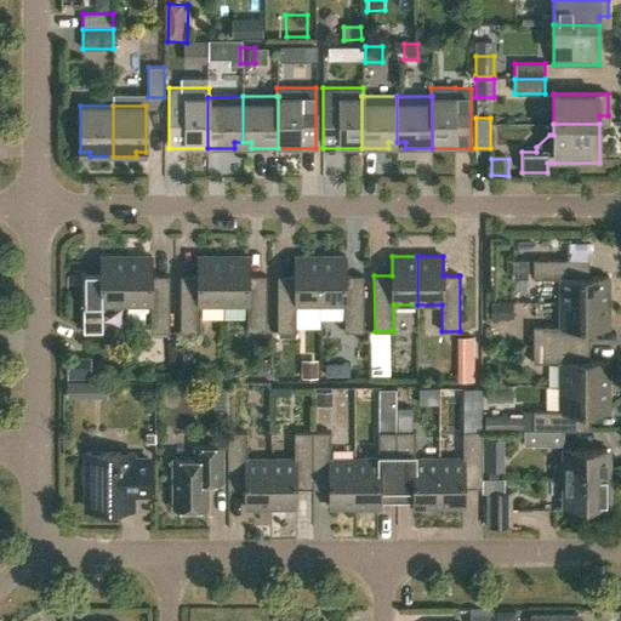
[(83,275),(83,332),(102,332),(102,305),(126,305),(126,257),(101,257),(101,275),(83,275)]
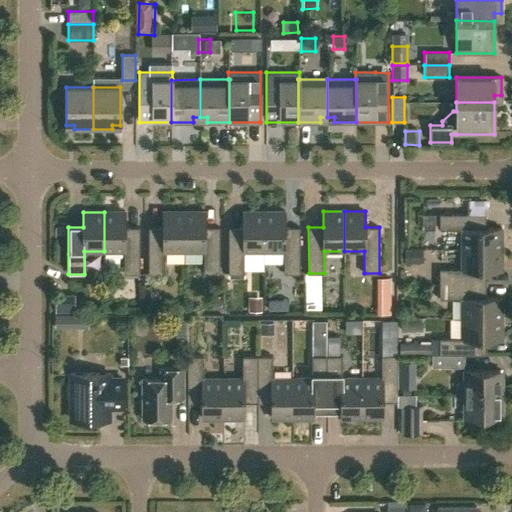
[(104,212),(104,251),(124,251),(124,274),(139,274),(139,227),(125,227),(125,212),(104,212)]
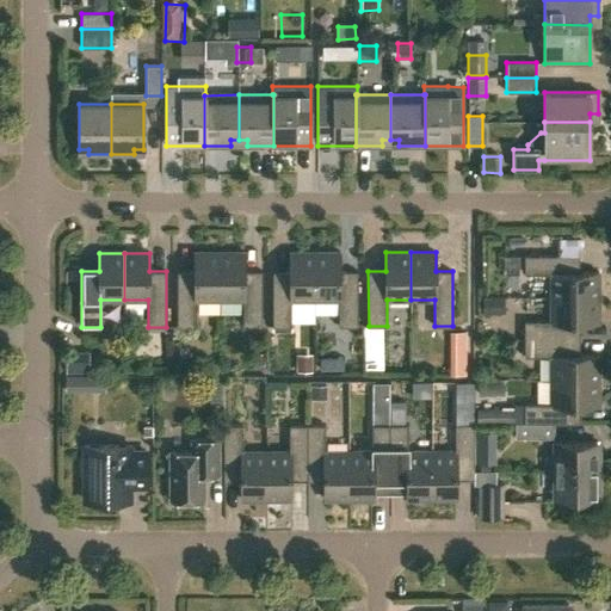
[(196,300),(220,300),(220,253),(195,253),(195,271),(177,271),(177,327),(196,327),(196,300)]
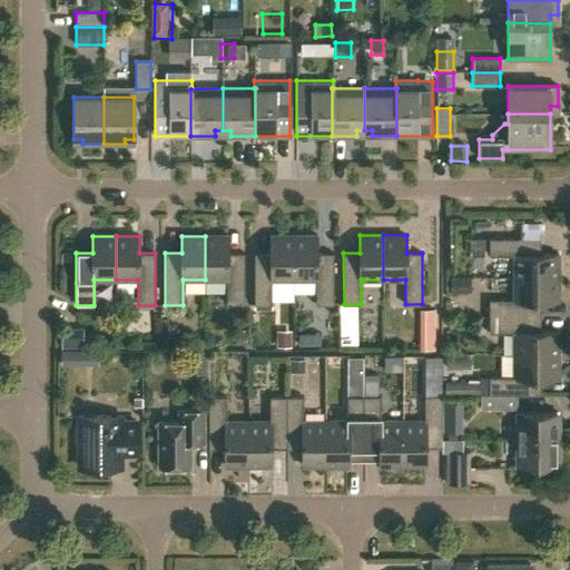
[(227,279),(227,305),(244,305),(244,253),(228,253),(228,236),(205,236),(205,279),(227,279)]
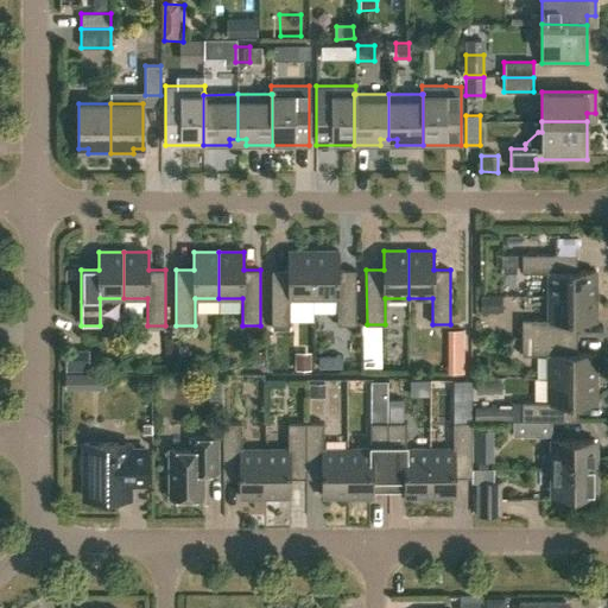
[(290,298),(314,298),(314,252),(289,252),(289,270),(271,270),(271,325),(290,324),(290,298)]
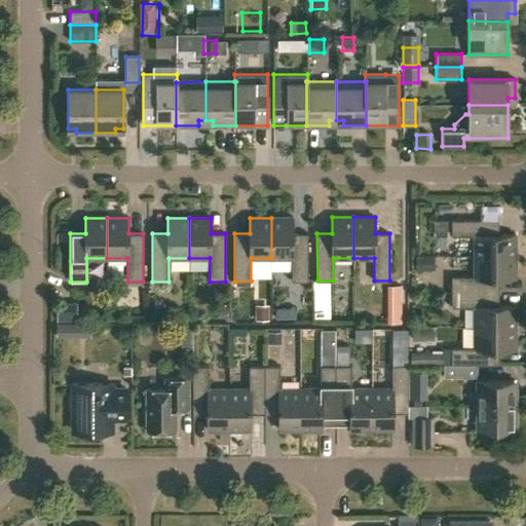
[(292,282),(307,282),(307,233),(293,233),(293,218),(271,218),(271,258),(292,258),(292,282)]
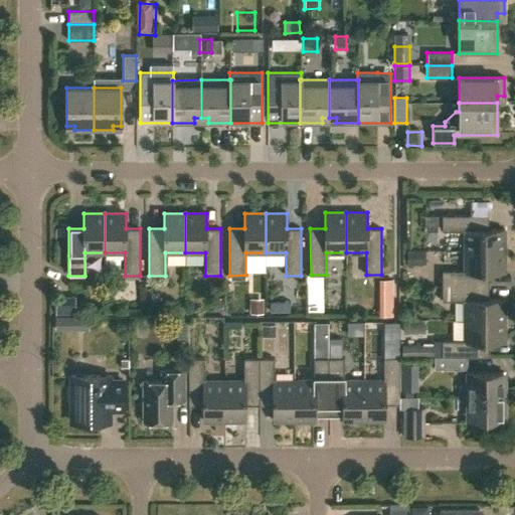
[(425,215),(425,230),(438,230),(438,215),(425,215)]
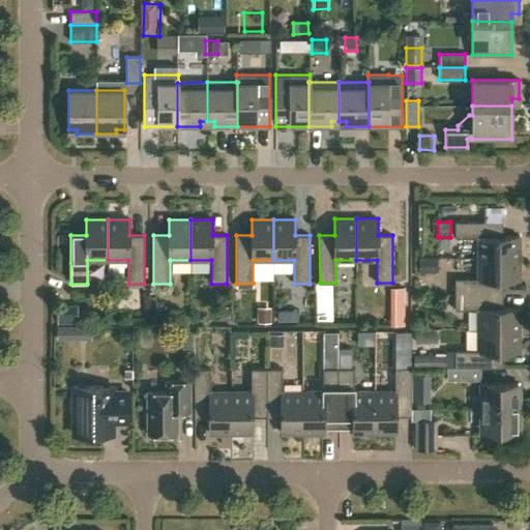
[(478,258),(519,258),(519,236),(502,236),(502,222),(454,222),(454,237),(478,237),(478,258)]
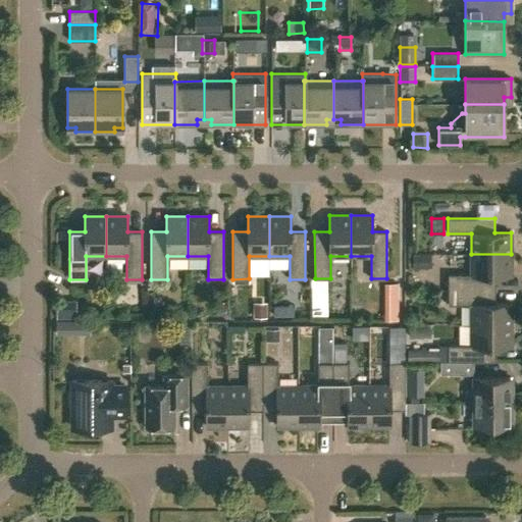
[(448,290),(494,290),(494,275),(511,275),(511,254),(471,254),(471,274),(448,274),(448,290)]
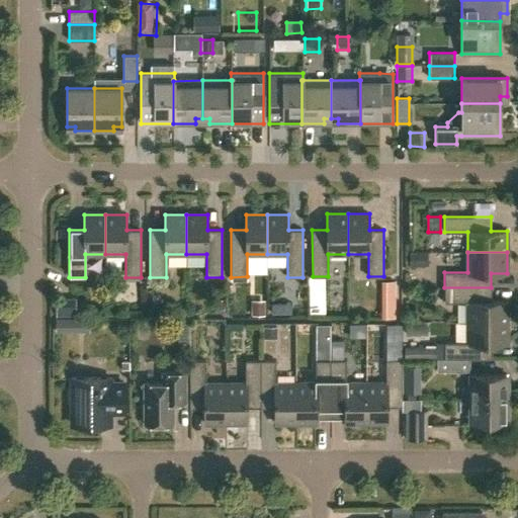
[(325,277),(308,278),(310,315),(326,315),(325,277)]
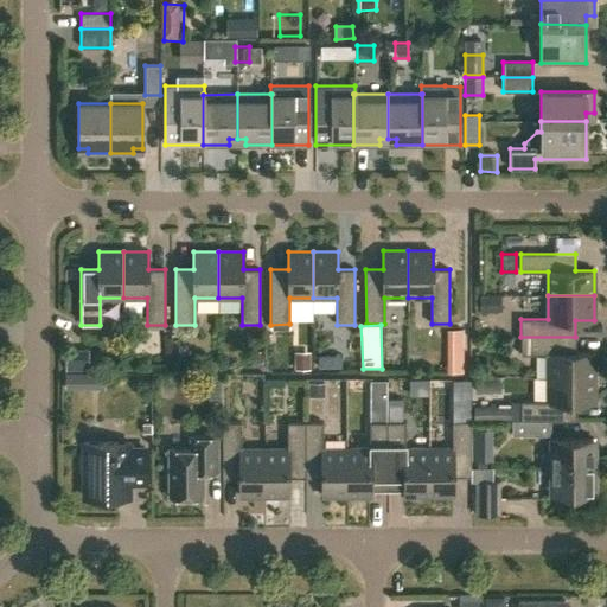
[(468,374),(468,331),(452,331),(451,374),(468,374)]
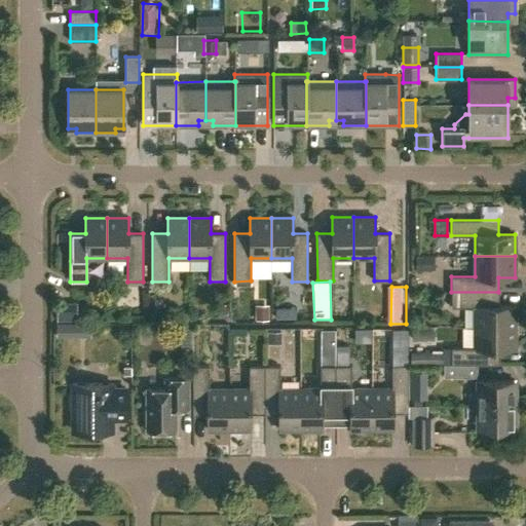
[(475,327),(515,327),(515,305),(498,305),(498,292),(451,292),(451,307),(475,307),(475,327)]
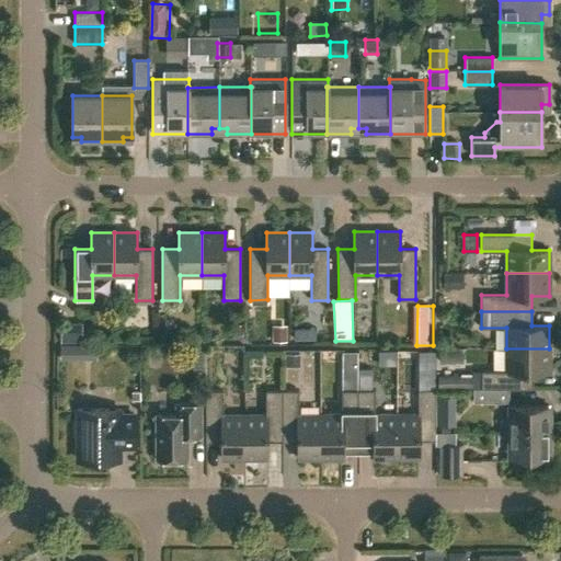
[(80,340),(80,327),(63,327),(63,340),(80,340)]
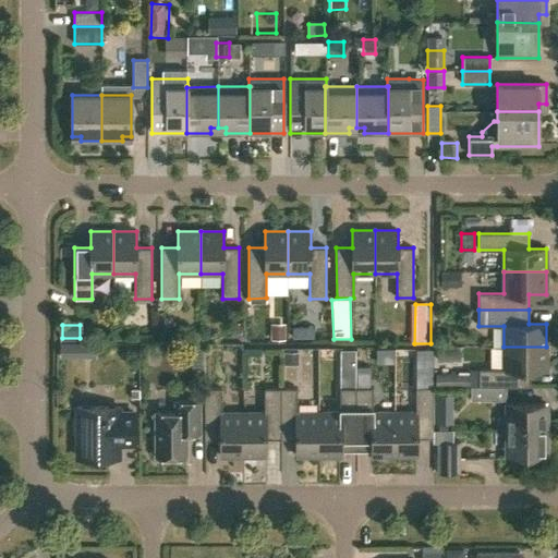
[(288,327),(288,340),(307,340),(307,330),(303,330),(303,328),(288,327)]
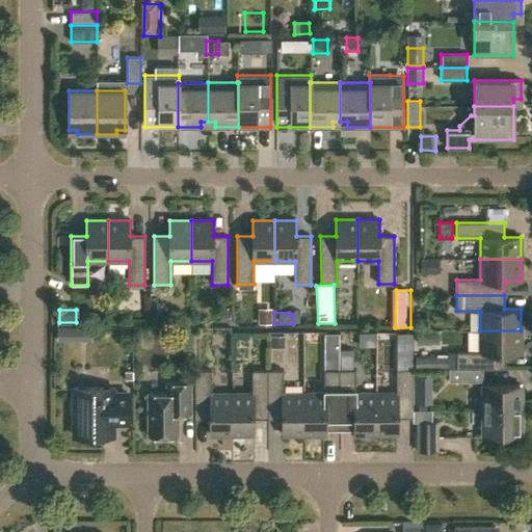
[(504,368),(504,352),(521,353),(521,331),(480,331),(480,351),(456,351),(456,368),(504,368)]
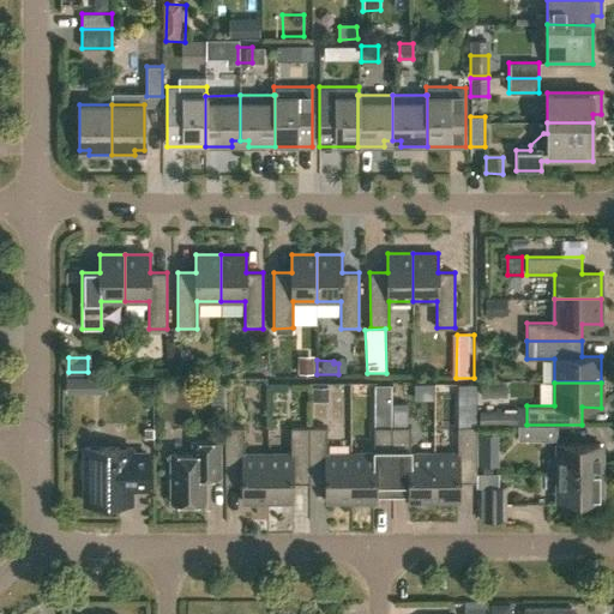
[(457,384),(457,405),(476,405),(476,384),(457,384)]
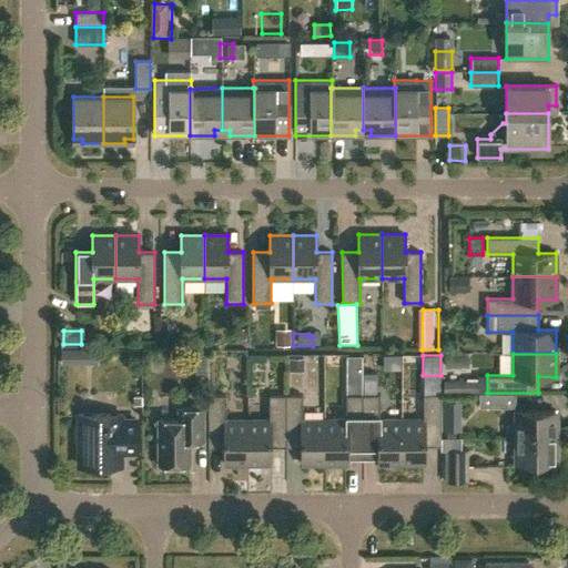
[(446,357),(446,367),(472,367),(472,357),(446,357)]
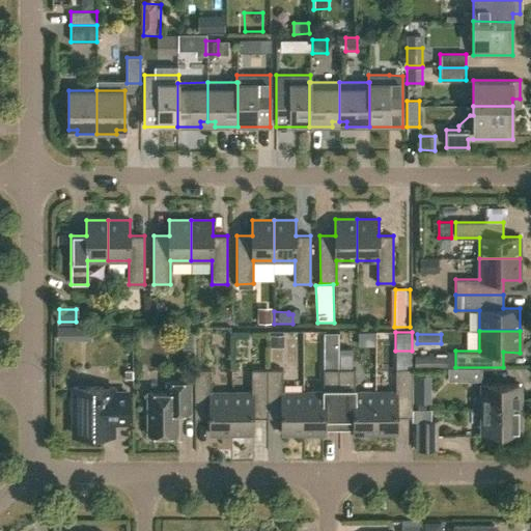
[(352,348),(339,348),(339,360),(352,360),(352,348)]
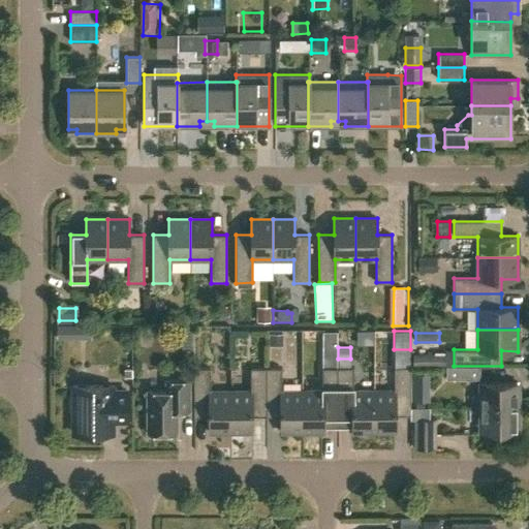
[(445,366),(445,379),(471,379),(471,366),(445,366)]
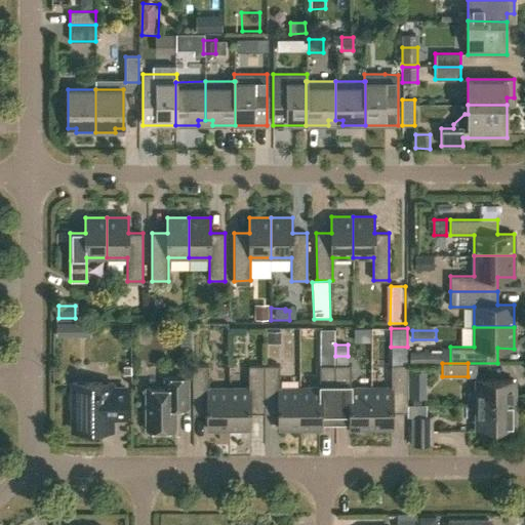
[(207,412),(207,429),(229,429),(229,389),(208,389),(208,365),(192,365),(192,412),(207,412)]
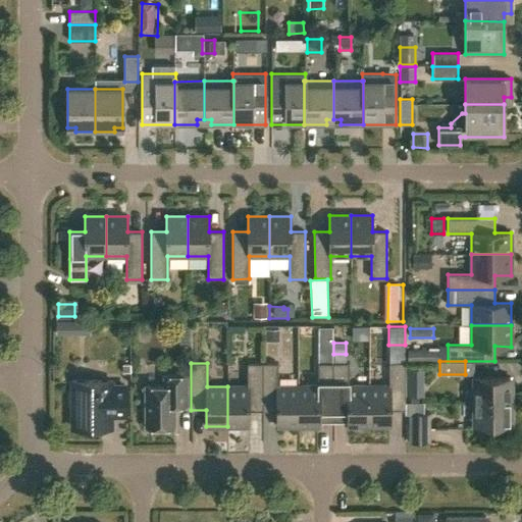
[(227,386),(227,426),(249,426),(249,410),(262,410),(262,363),(247,363),(247,386),(227,386)]
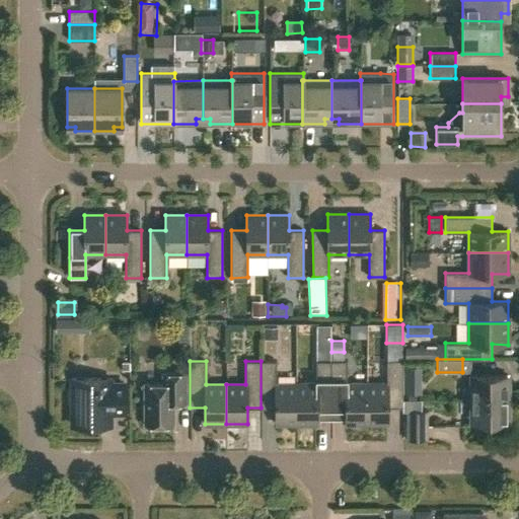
[(261,361),(261,408),(275,408),(275,424),(296,424),(296,383),(276,383),(276,361),(261,361)]
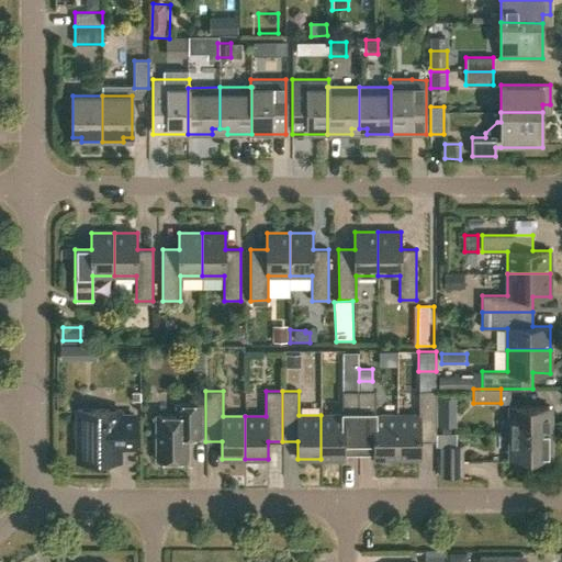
[(321,415),(321,459),(344,459),(344,441),(359,441),(359,391),(343,391),(343,415),(321,415)]
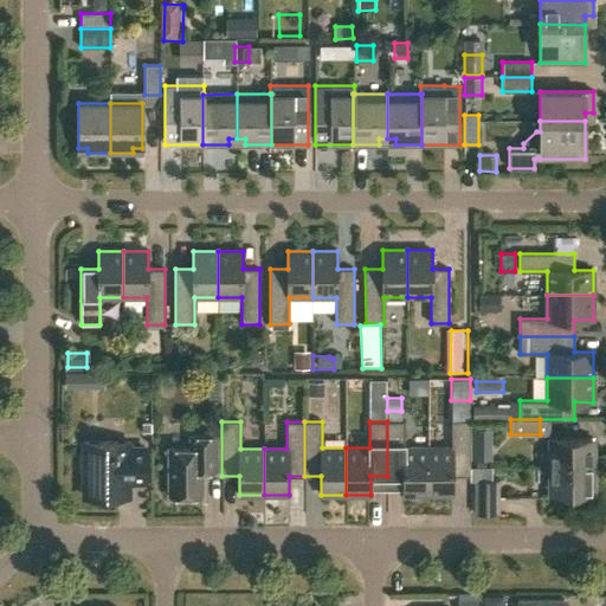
[(387,421),(387,476),(404,476),(404,495),(429,495),(429,447),(405,447),(405,421),(387,421)]
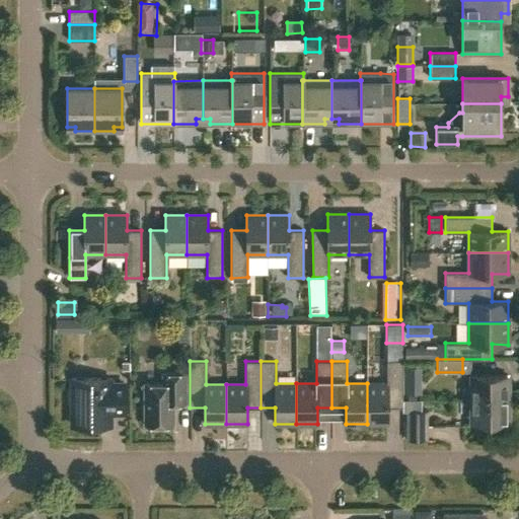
[(367,383),(367,424),(388,424),(388,408),(402,408),(402,361),(386,361),(386,383),(367,383)]
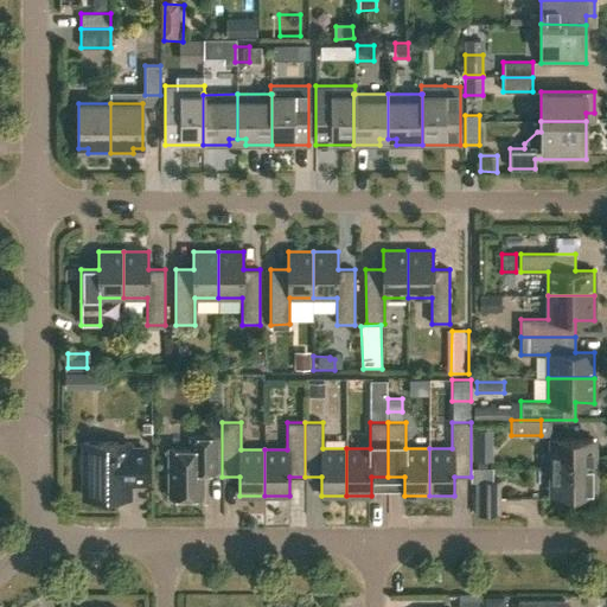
[(217,435),(190,435),(190,448),(168,448),(168,496),(203,496),(203,471),(217,471),(217,435)]
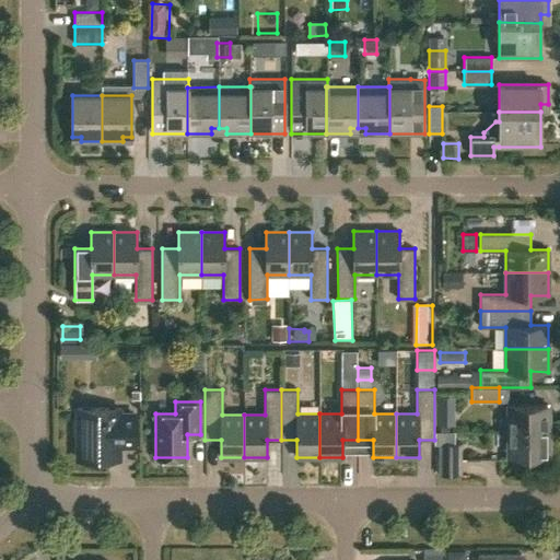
[(508,405),(508,431),(548,431),(548,405),(508,405)]
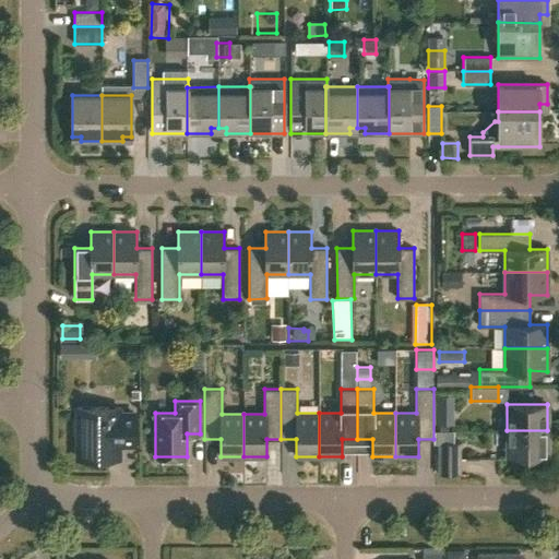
[(78,419),(74,423),(74,436),(78,439),(78,458),(118,458),(118,444),(134,444),(134,414),(118,414),(118,407),(78,407),(78,419)]
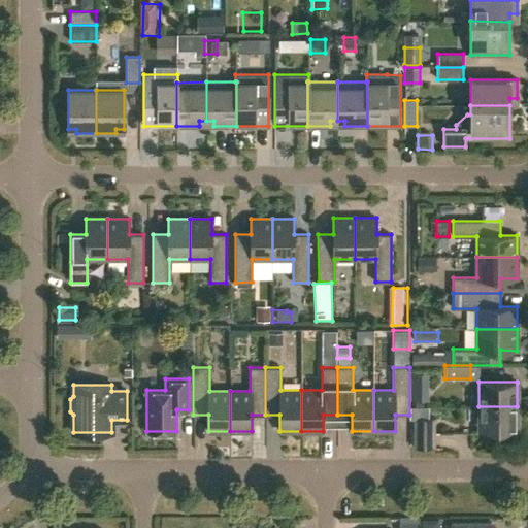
[(479,406),(479,430),(517,430),(517,406),(479,406)]
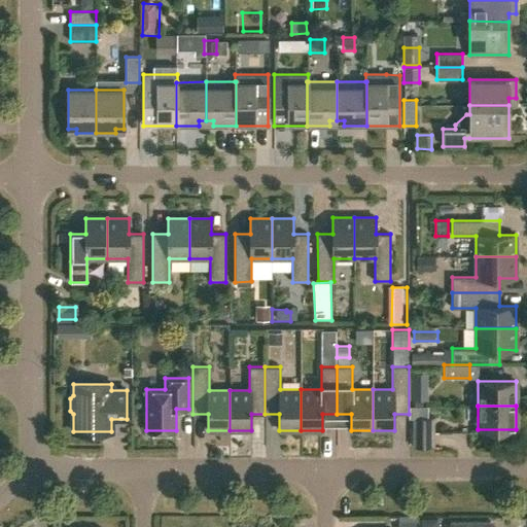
[(433,418),(413,418),(413,447),(433,447),(433,418)]
